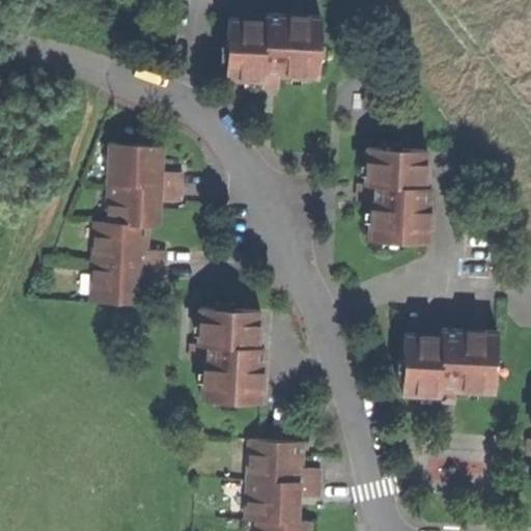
[(262,83),(279,83),(279,75),(318,77),(320,16),(264,14),(264,20),(228,18),(226,78),(262,79),(262,83)]
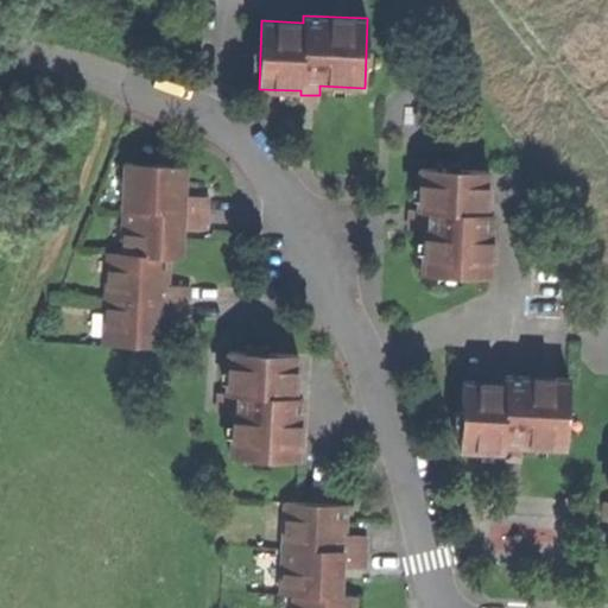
[(124,209),(207,213),(207,196),(184,195),(184,183),(184,165),(125,164),(124,209)]
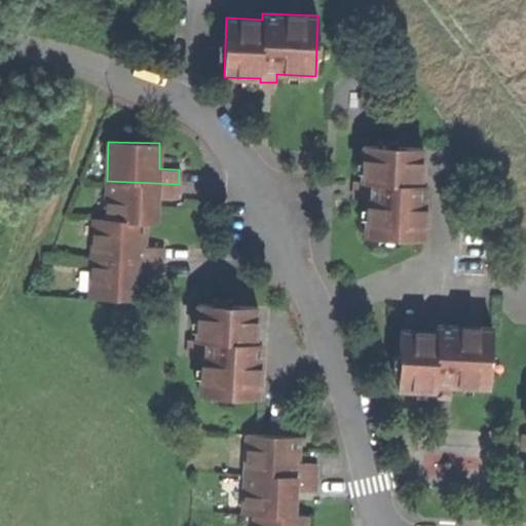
[(425,239),(427,184),(421,184),(423,147),(365,145),(364,181),(359,181),(359,198),(368,198),(366,236),(425,239)]
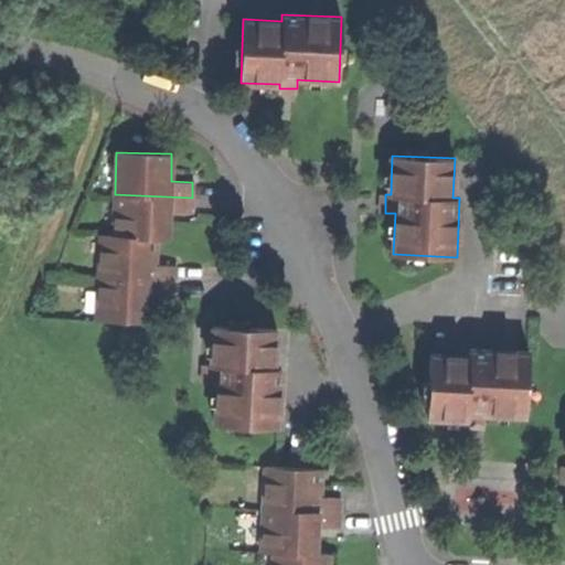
[(192,198),(115,194),(114,237),(157,238),(168,238),(169,225),(169,212),(192,212),(192,198)]
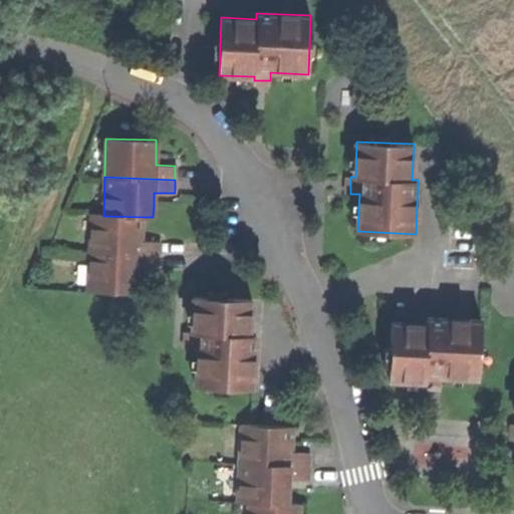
[(161,241),(142,240),(143,229),(143,217),(103,216),(90,216),(89,253),(160,254),(161,241)]
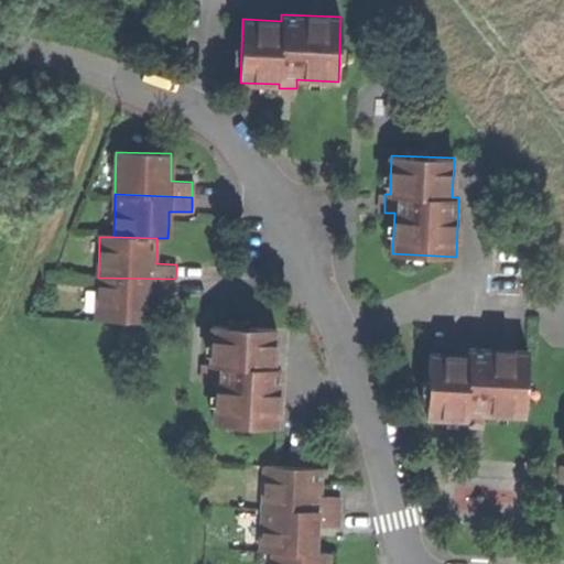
[(153,295),(175,295),(175,279),(98,278),(97,321),(153,323),(153,305),(153,295)]
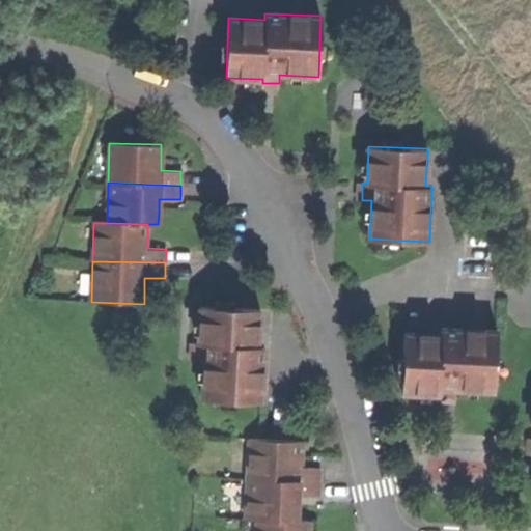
[(201,399),(261,402),(263,358),(264,345),(257,345),(259,308),(200,306),(198,342),(196,342),(195,360),(203,361),(201,399)]
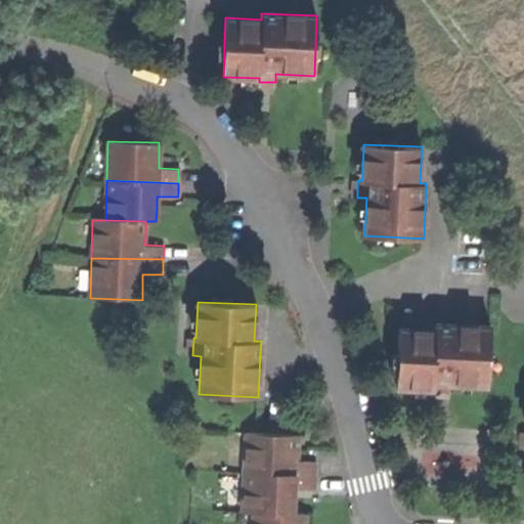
[(433,391),(450,392),(450,384),(488,385),(489,325),(436,324),(436,331),(399,330),(397,388),(433,388),(433,391)]
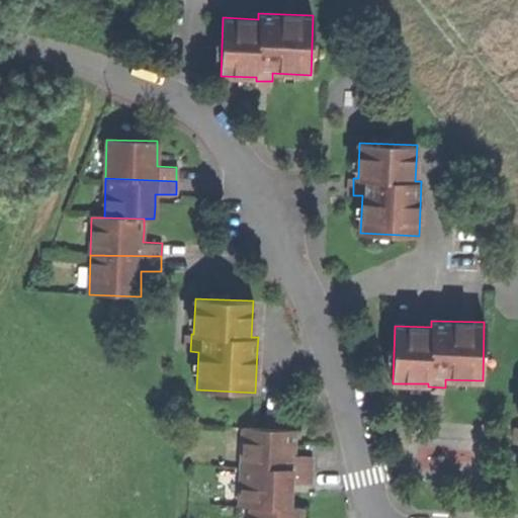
[(190,351),(191,334),(183,333),(183,351),(190,351)]
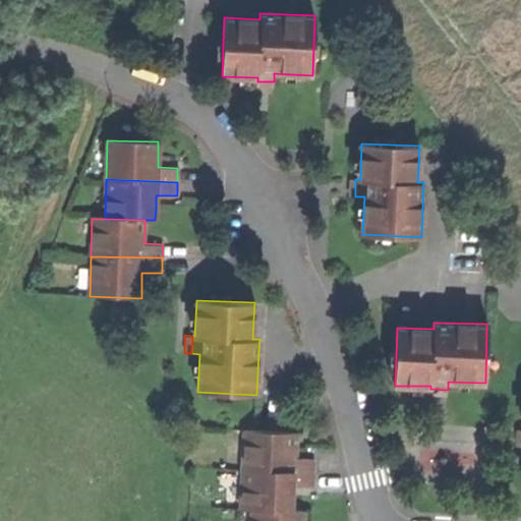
[(448,399),(448,390),(430,389),(429,398),(438,398),(448,399)]
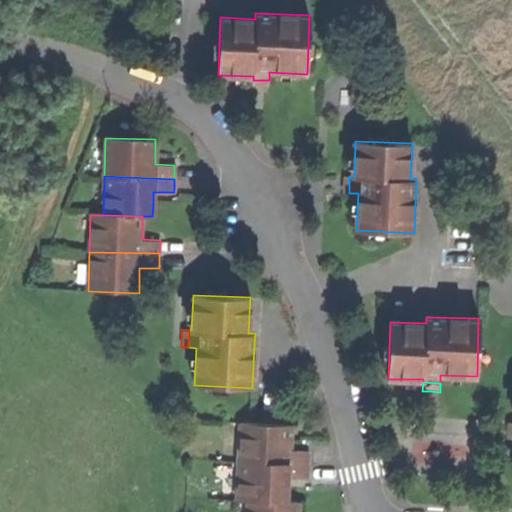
[(239,462),(309,464),(309,451),(290,450),(290,445),(291,425),(240,424),(239,462)]
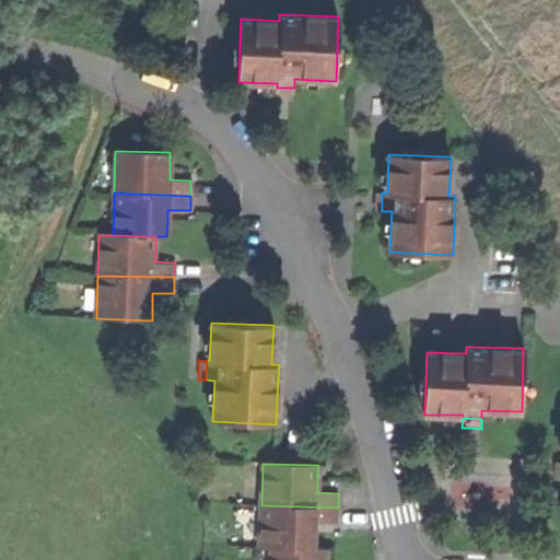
[(259,548),(270,548),(314,549),(314,528),(314,524),(337,525),(338,508),(261,505),(259,548)]
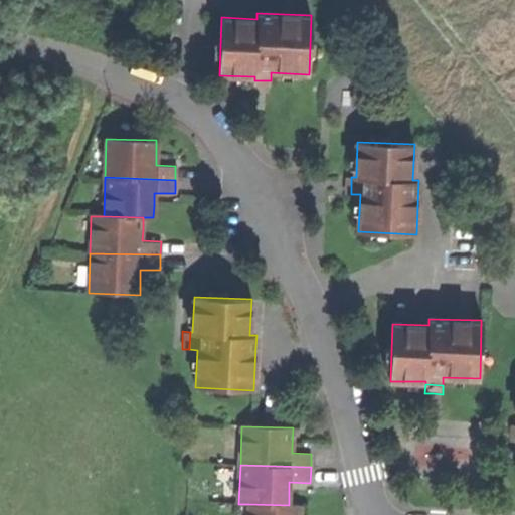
[(300,514),(300,505),(289,505),(248,504),(247,514),(300,514)]
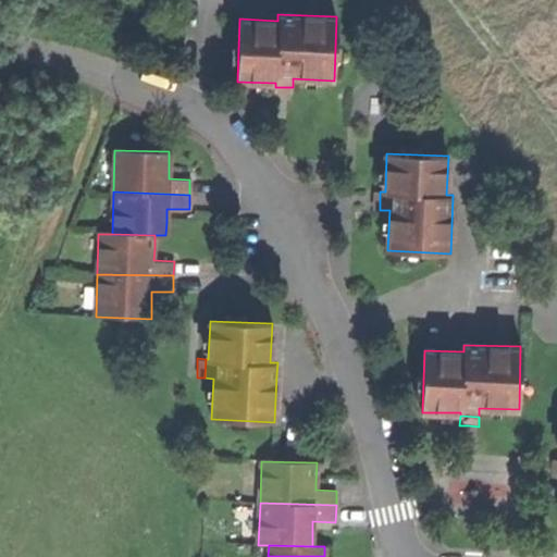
All buildings are outlined.
